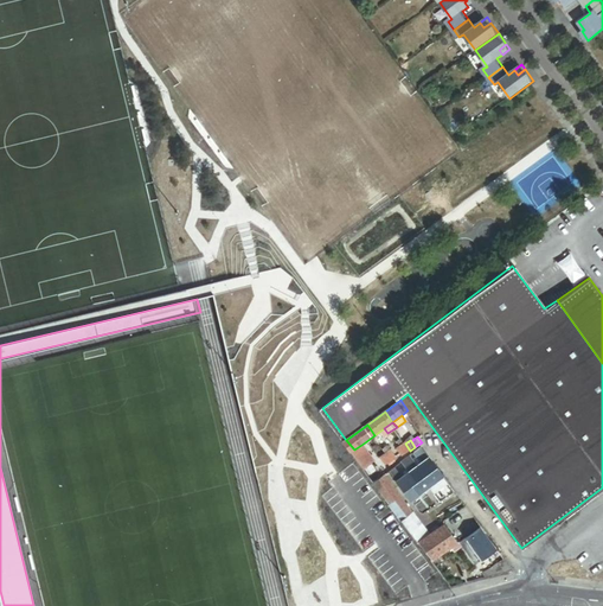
[(378,459),(365,442),(354,450),(367,467),(378,459)]
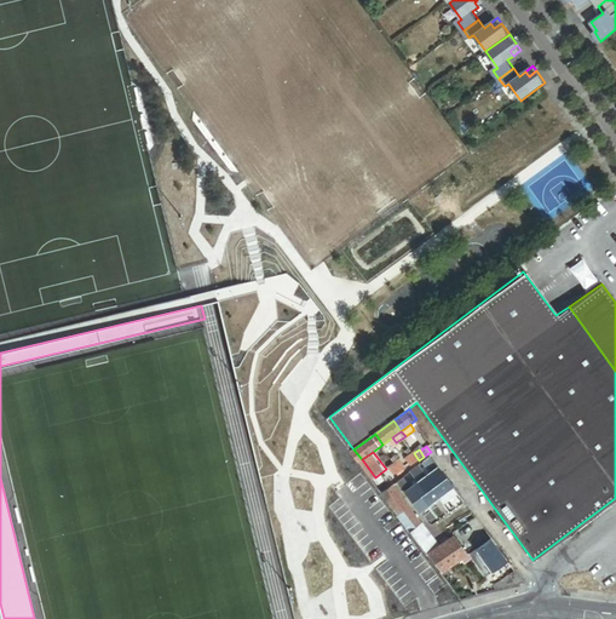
[(415,464),(419,460),(414,453),(412,454),(409,456),(415,464)]
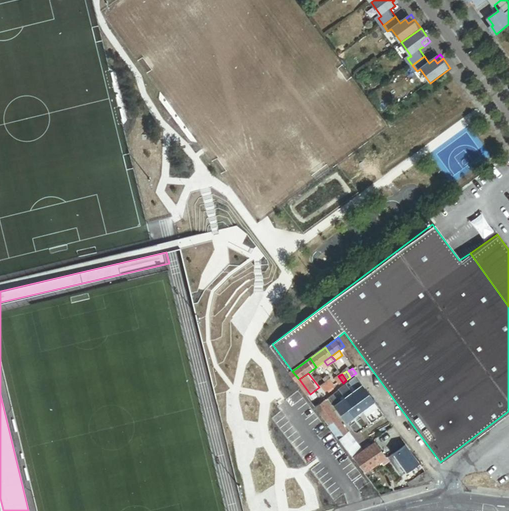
[(361,387),(365,384),(358,376),(355,378),(361,387)]
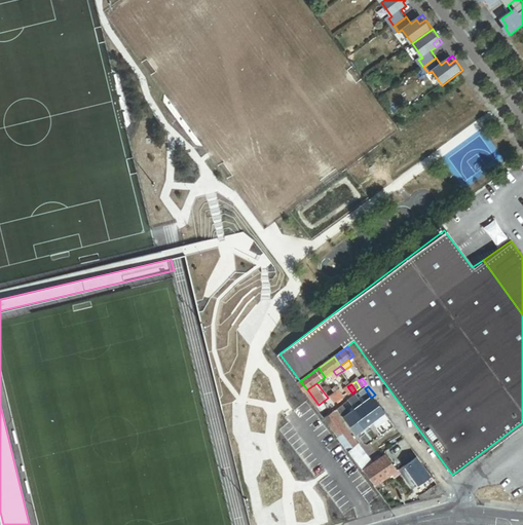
[(343,400),(346,398),(344,396),(346,395),(342,388),(337,391),(343,400)]
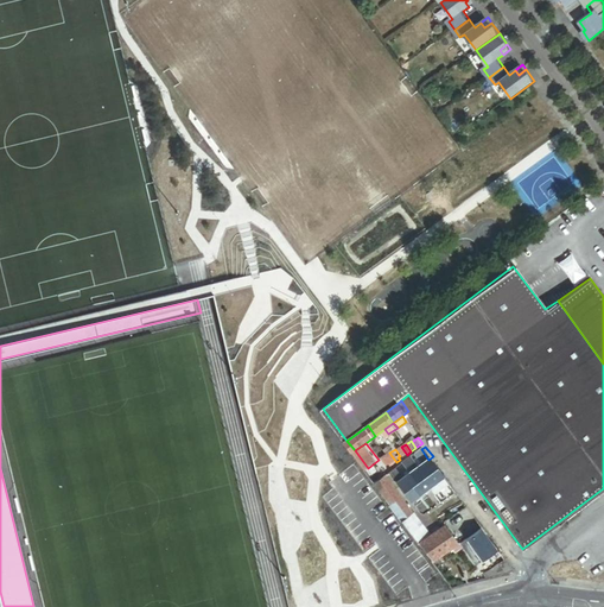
[(428,460),(421,449),(406,461),(413,470),(409,465),(418,459),(421,465),(428,460)]
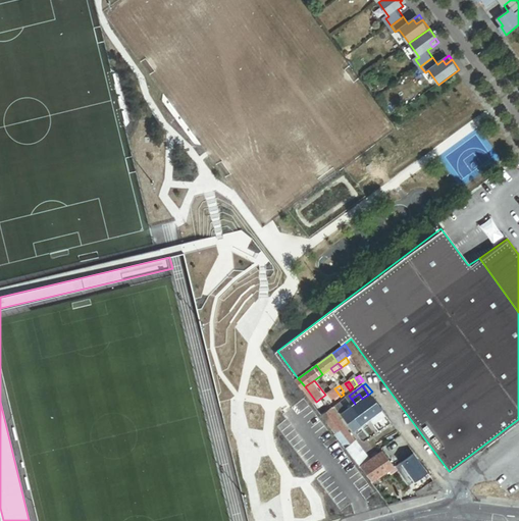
[(339,399),(341,397),(334,388),(330,392),(335,398),(338,397),(339,399)]
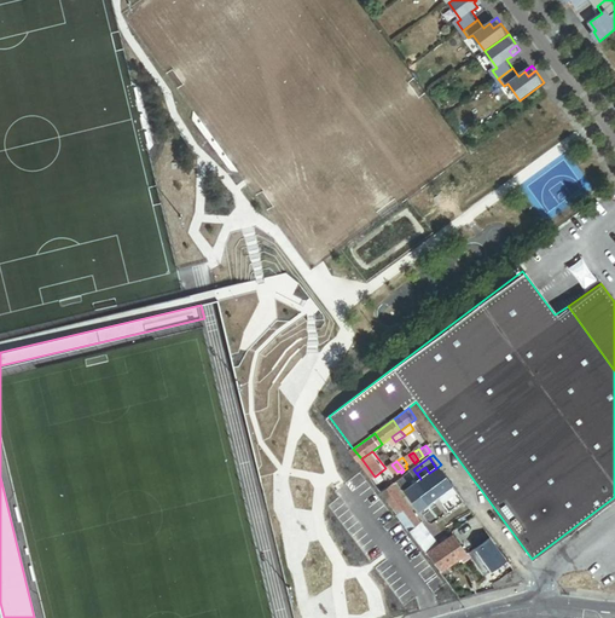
[(456,484),(441,465),(436,468),(429,473),(421,479),(416,483),(408,489),(423,508),(439,496),(456,484)]
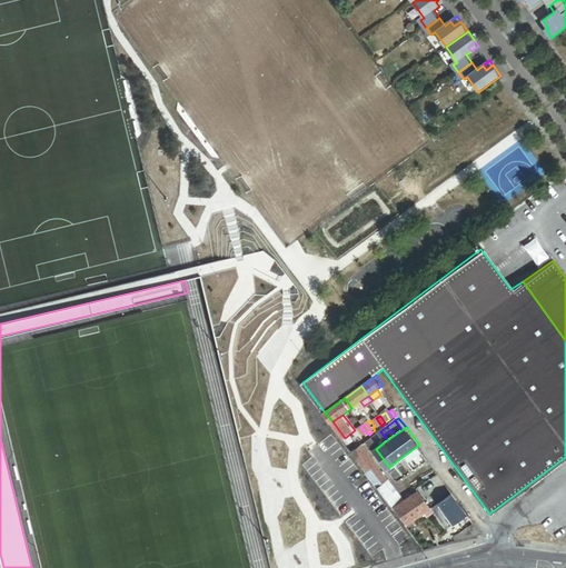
[(384,435),(387,440),(395,435),(391,429),(384,435)]
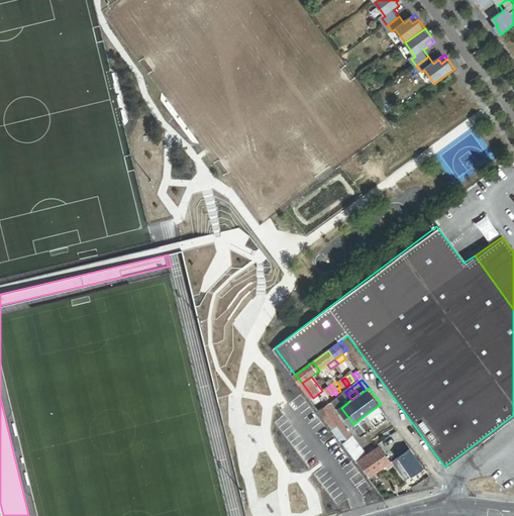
[(341,395),(335,400),(341,408),(347,403),(341,395)]
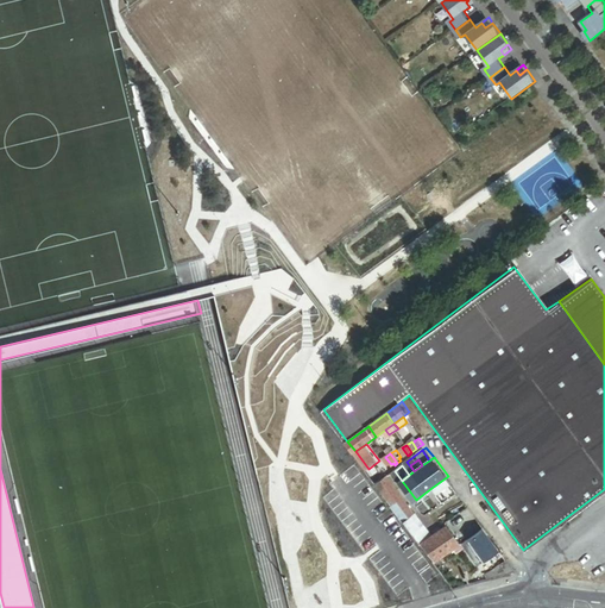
[(378,475),(376,477),(379,483),(385,477),(382,472),(378,475)]
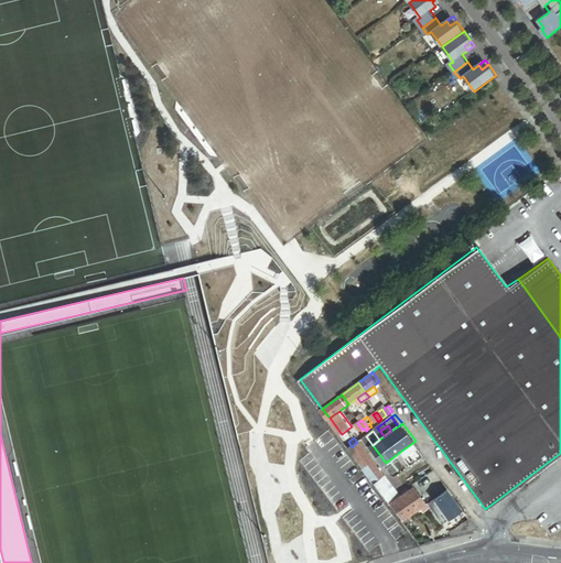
[(357,442),(352,447),(377,482),(378,480),(387,474),(362,440),(357,442)]
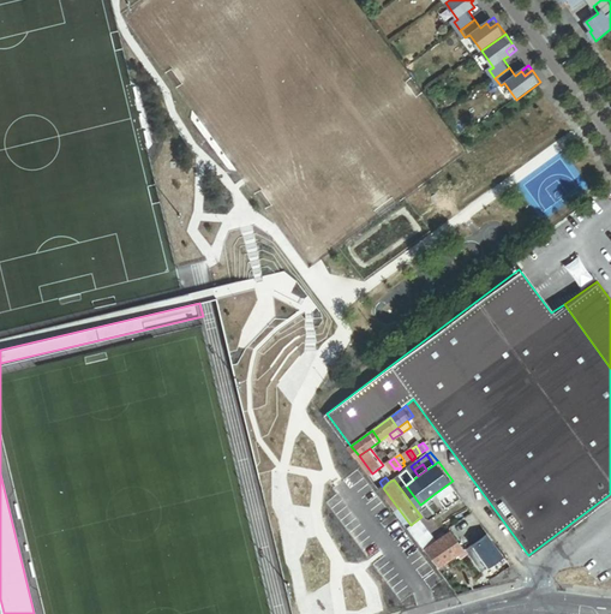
[(453,481),(436,493),(442,500),(457,489),(453,481)]
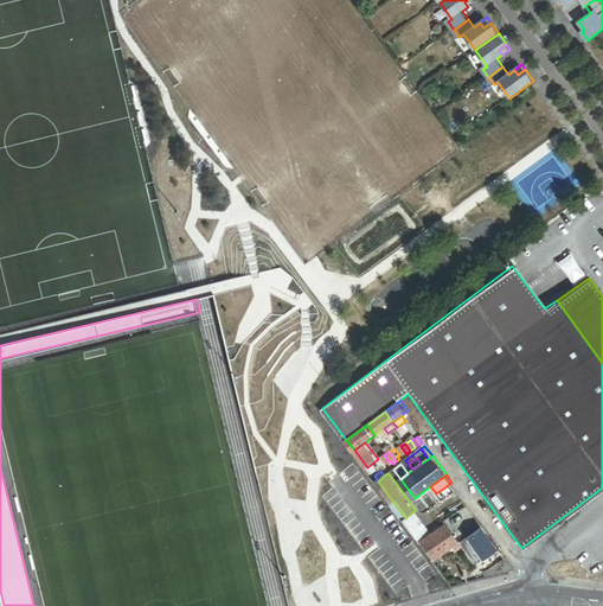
[(434,533),(416,510),(406,517),(423,540),(434,533)]
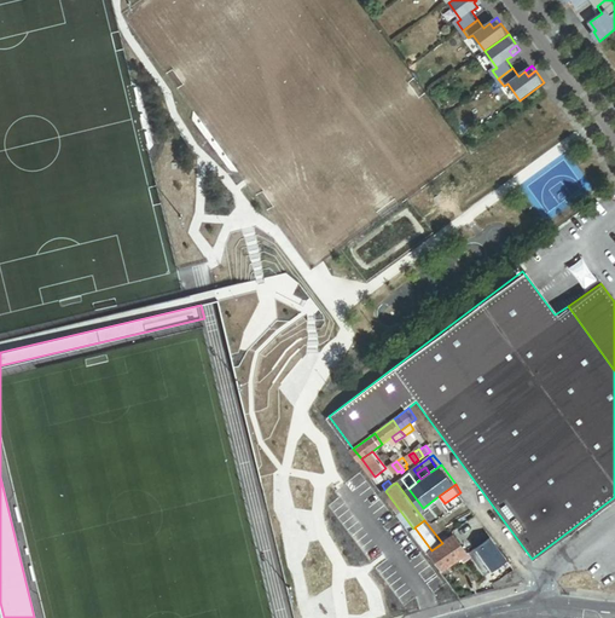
[(431,550),(445,569),(470,550),(456,532),(442,543),(431,550)]
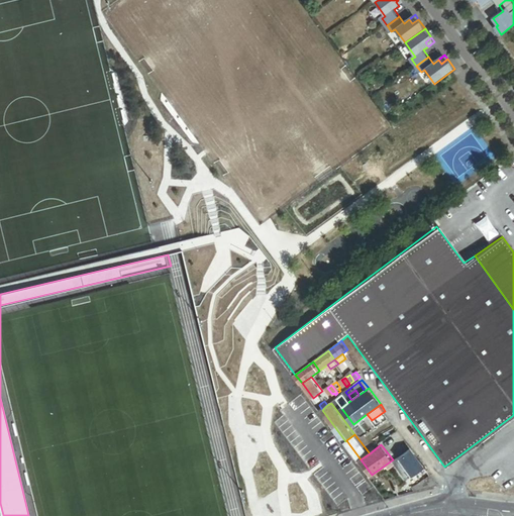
[(413,475),(425,466),(412,447),(400,455),(403,459),(413,475)]
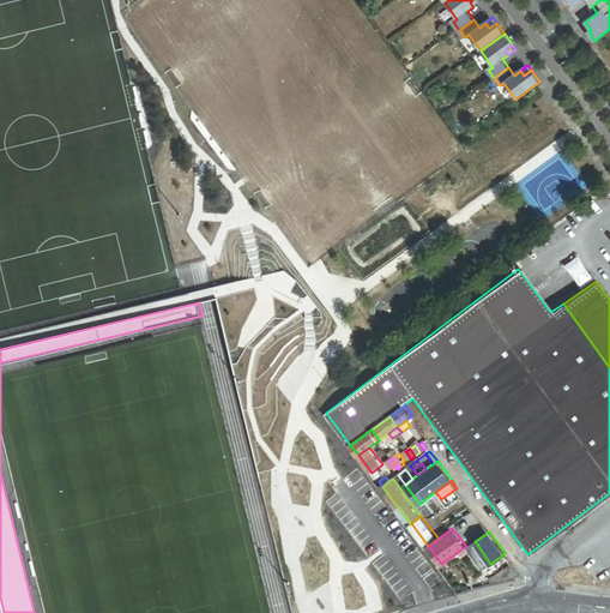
[(485,568),(490,564),(478,546),(472,551),(485,568)]
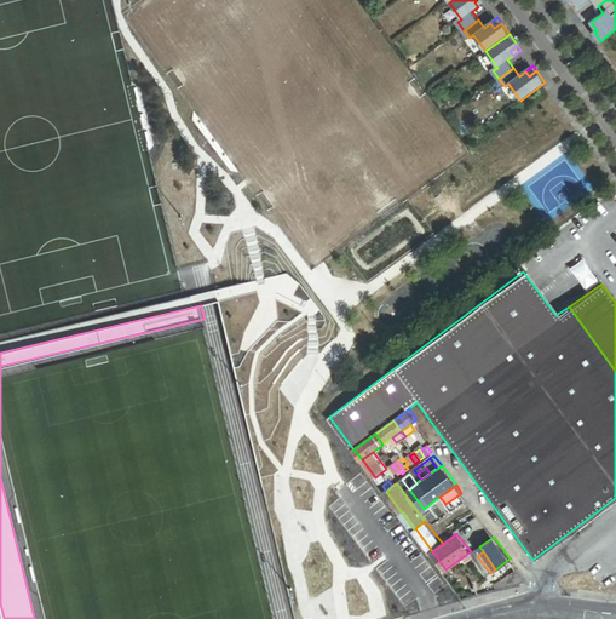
[(525,580),(518,569),(496,584),(499,588),(525,580)]
